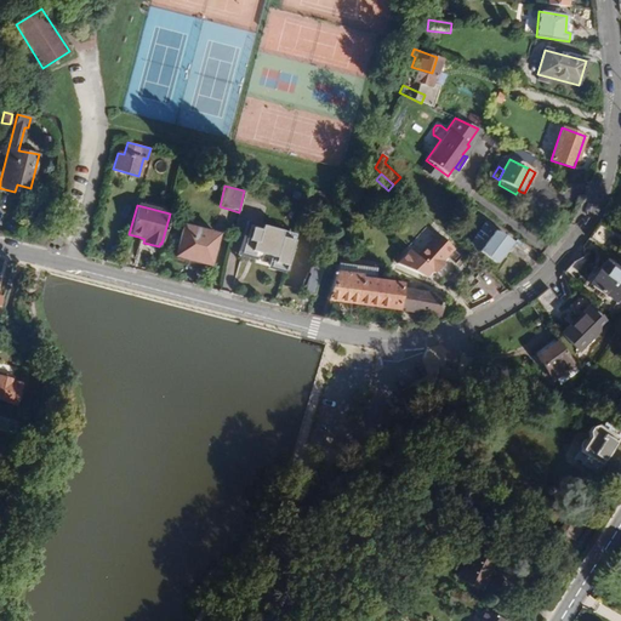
[(295,234),(246,222),(237,260),(285,272),(295,234)]
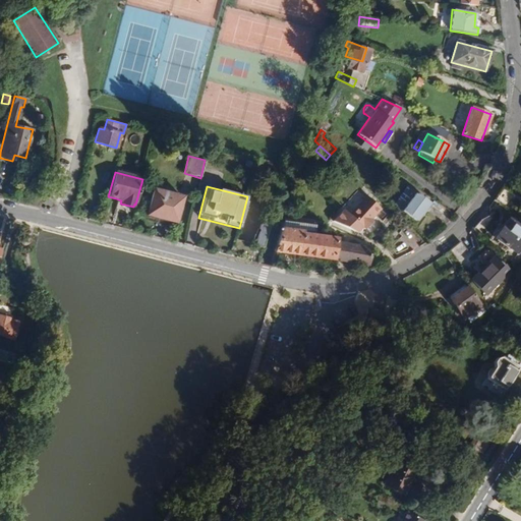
[(431,206),(406,186),(394,205),(401,209),(401,211),(415,221),(424,210),(426,212),(431,206)]
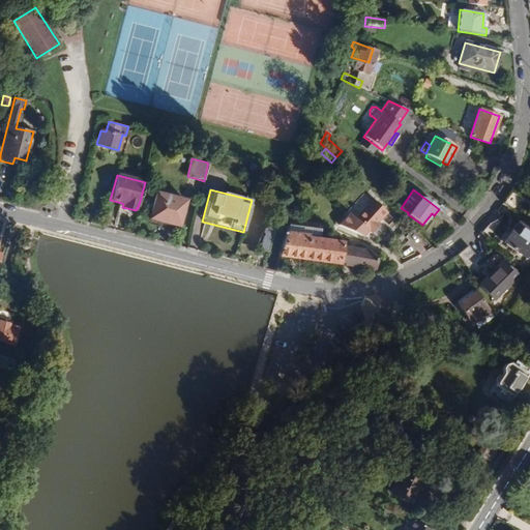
[(518,211),(525,200),(511,190),(504,203),(518,211)]
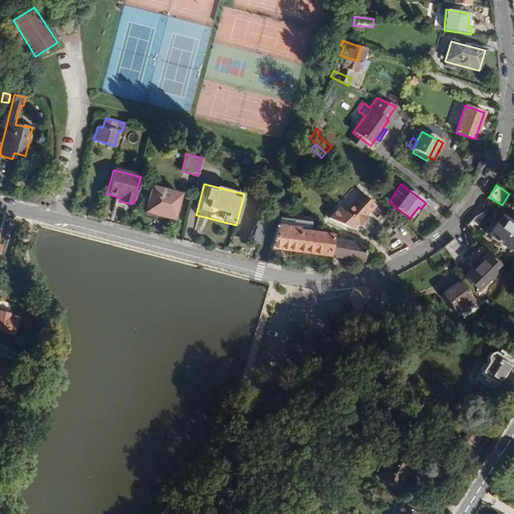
[(173,219),(179,195),(152,187),(145,212),(173,219)]
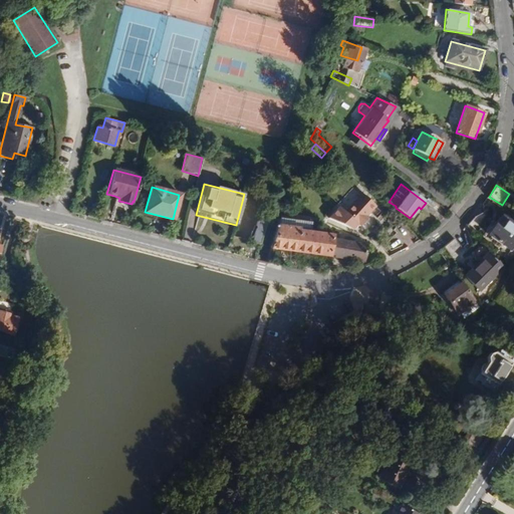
[(354,190),(339,204),(343,208),(359,194),(354,190)]
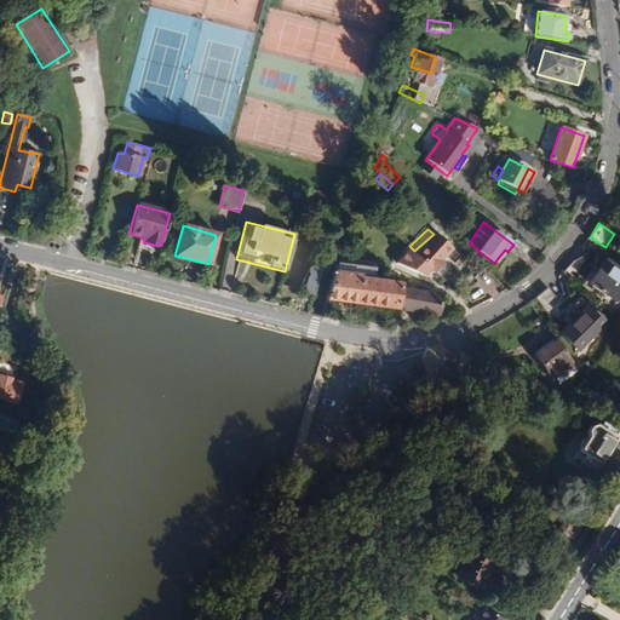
[(442,262),(453,250),(436,235),(415,256),(411,252),(399,265),(407,269),(428,279),(432,271),(435,274),(445,264),(442,262)]
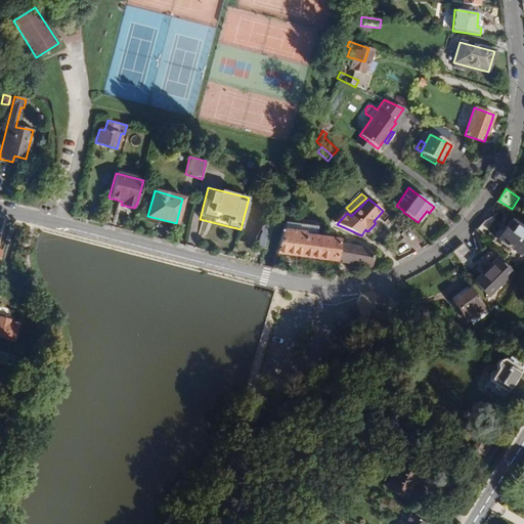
[(483,236),(490,226),(483,220),(477,230),(483,236)]
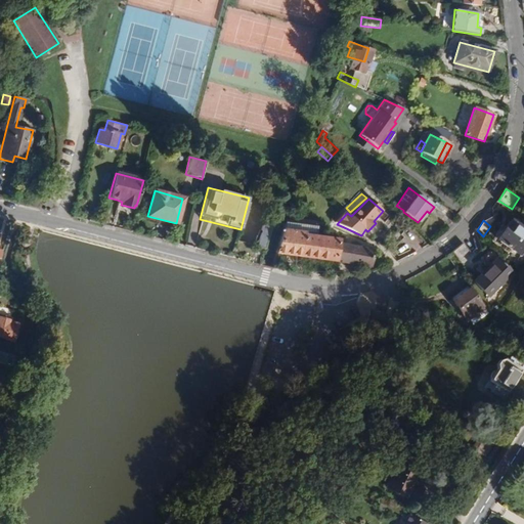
[(519,255),(523,247),(523,228),(512,220),(497,239),(519,255)]
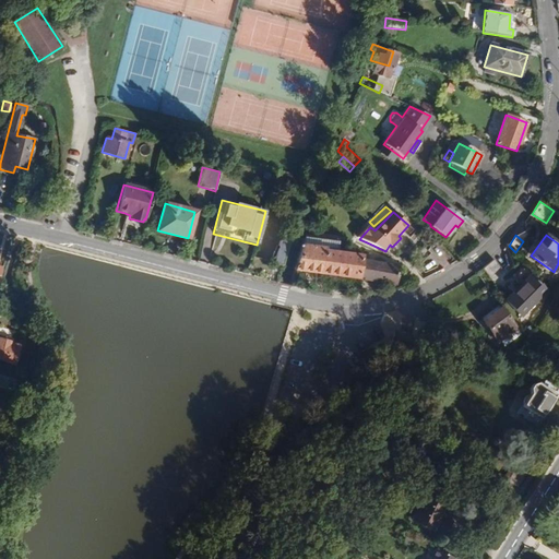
[(397,265),(359,260),(360,257),(337,253),(337,241),(304,236),(295,270),(394,284),(397,265)]
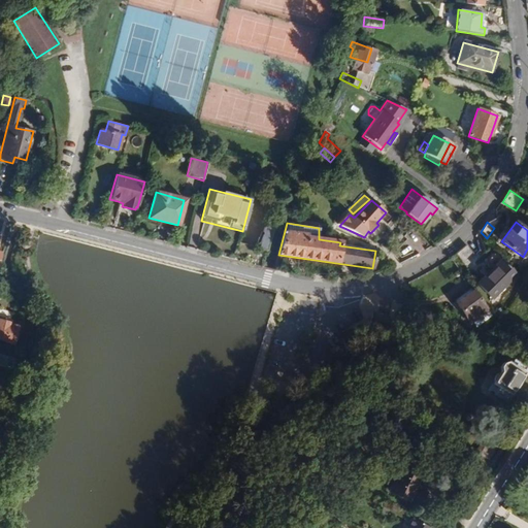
[(267,252),(272,229),(263,227),(257,249),(267,252)]
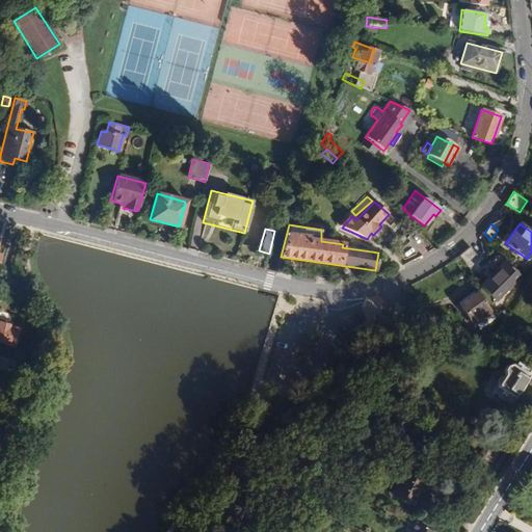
[(479,258),(469,247),(459,257),(469,267),(479,258)]
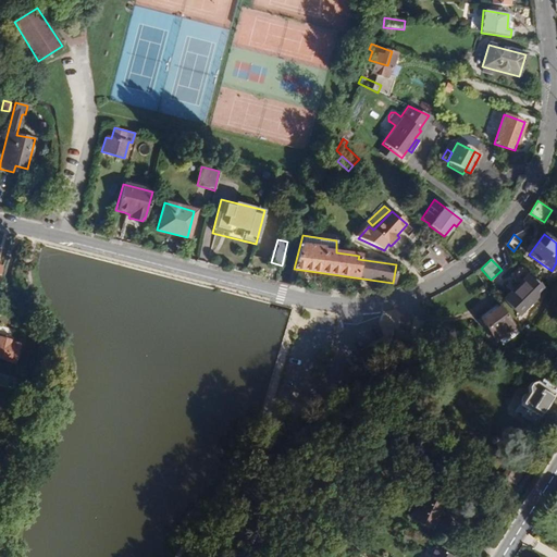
[(519,316),(544,291),(528,274),(515,288),(518,291),(514,295),(511,292),(503,299),(519,316)]
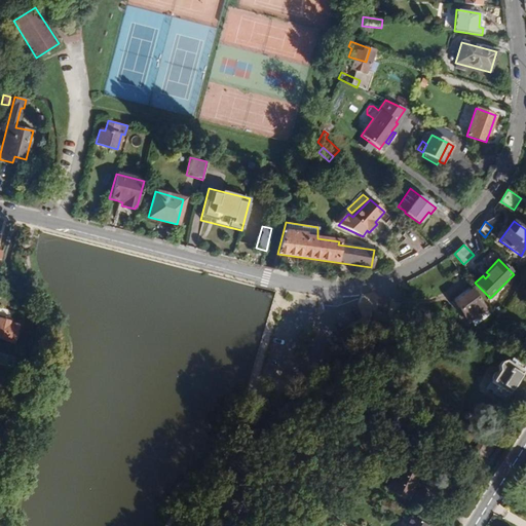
[(452,295),(461,288),(458,283),(449,291),(452,295)]
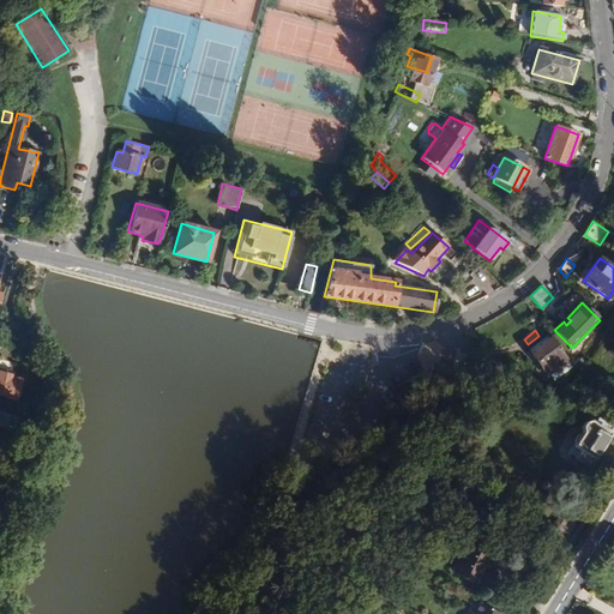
[(547,381),(572,371),(555,333),(530,345),(547,381)]
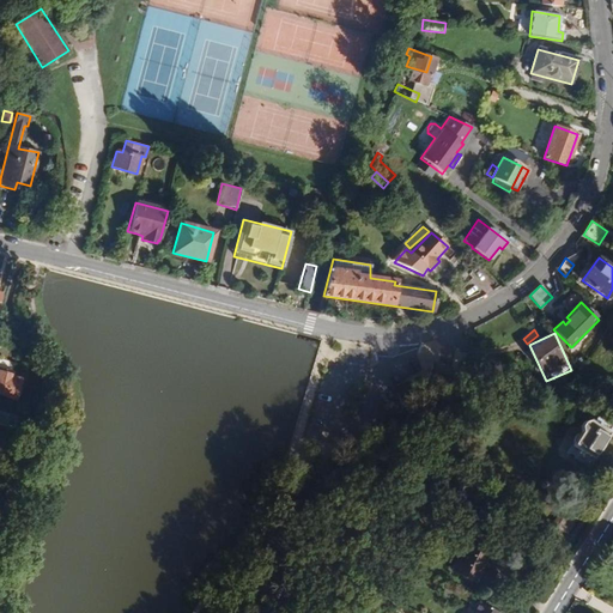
[(0,394),(16,399),(20,378),(11,376),(12,371),(0,368),(0,394)]
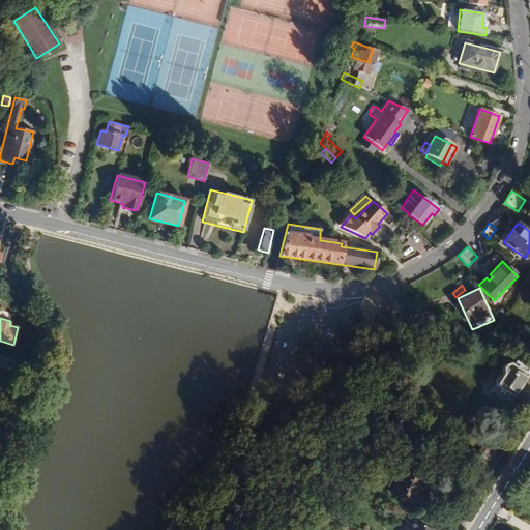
[(511,398),(527,375),(510,364),(503,364),(500,370),(501,375),(498,375),(495,380),(495,384),(494,386),(511,398)]
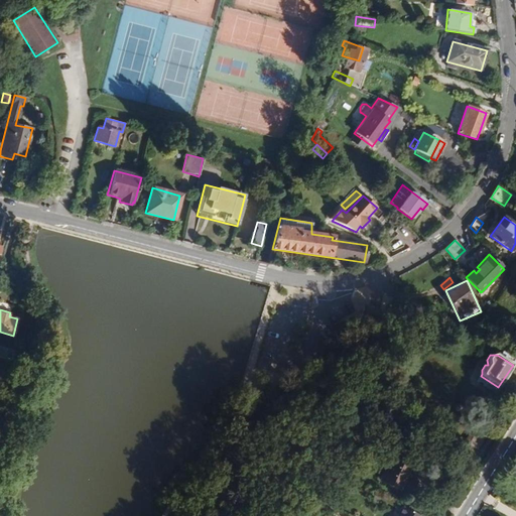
[(478,449),(486,438),(471,429),(464,440),(478,449)]
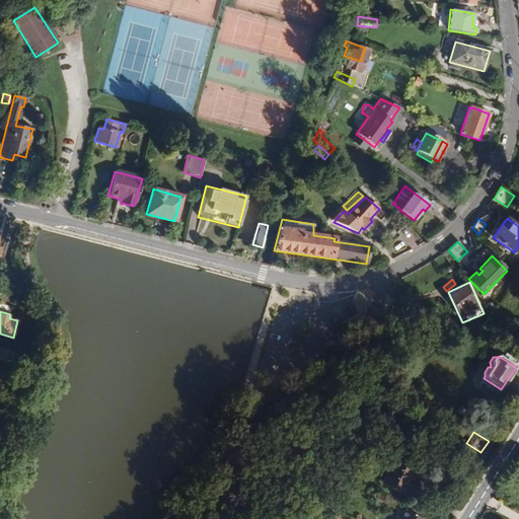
[(400,494),(413,468),(393,458),(380,484),(400,494)]
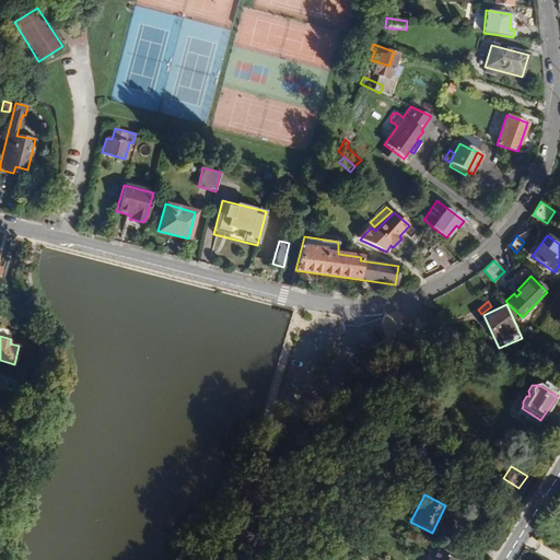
[(453,559),(434,550),(429,559),(453,559)]
